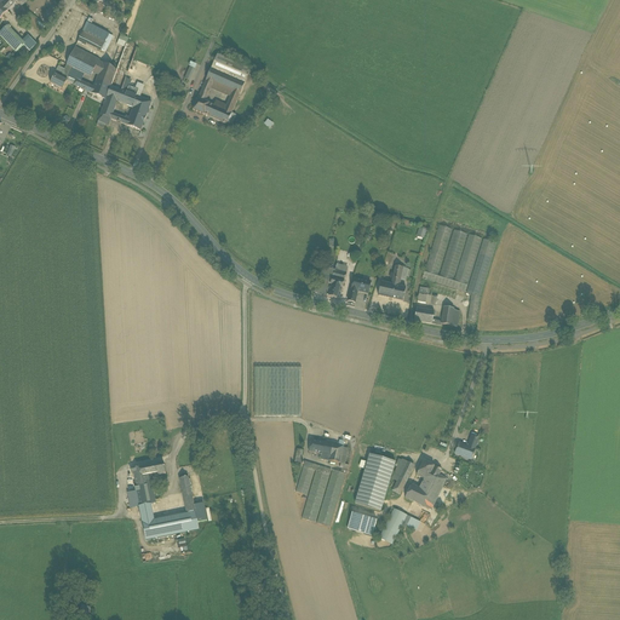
[(0,4),(0,19),(17,0),(6,0),(3,6),(0,4)]
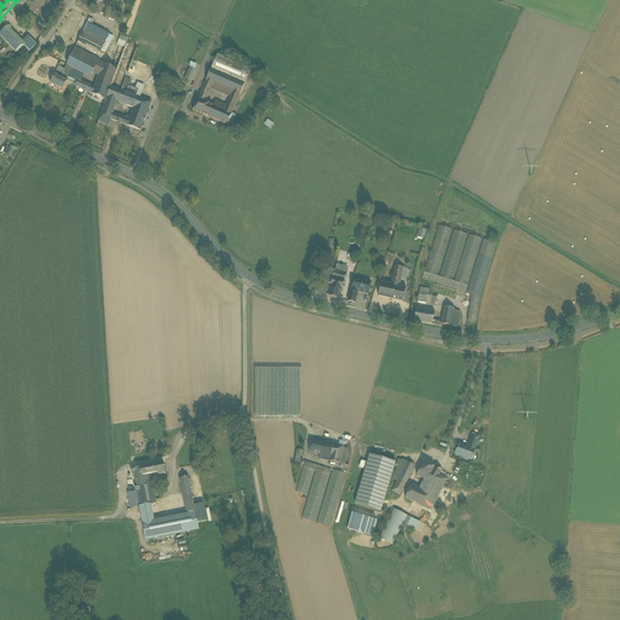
[(109,35),(87,24),(82,32),(105,44),(109,35)]
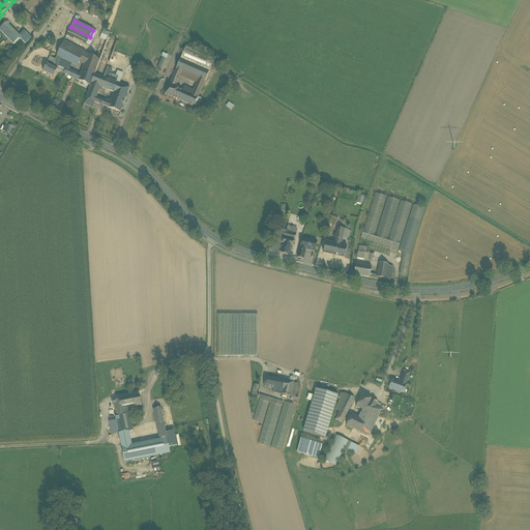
[(21,37),(6,23),(0,28),(0,31),(13,46),(21,39),(22,38),(21,37)]
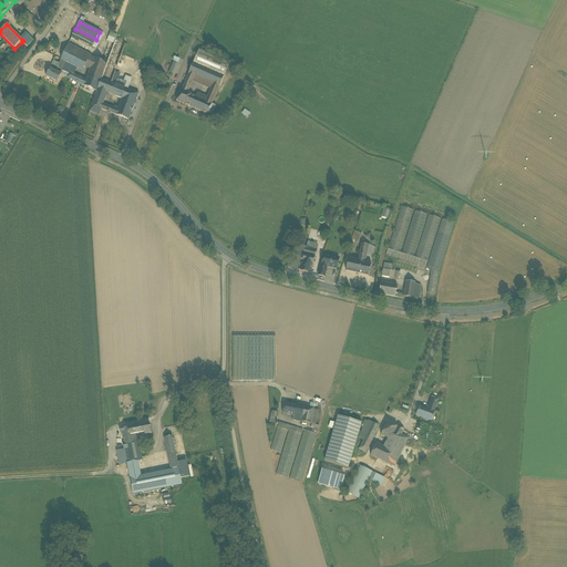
[(96,40),(75,29),(72,37),(92,48),(93,47),(96,40)]
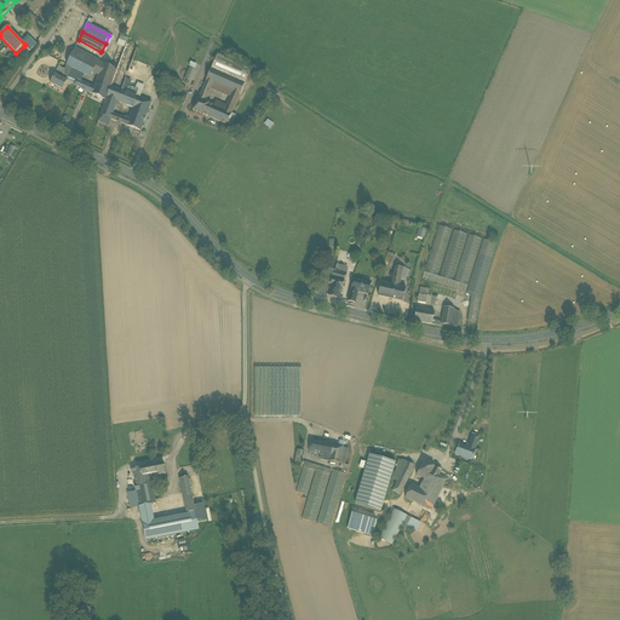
[(105,44),(102,51),(105,52),(113,38),(109,35),(105,44)]
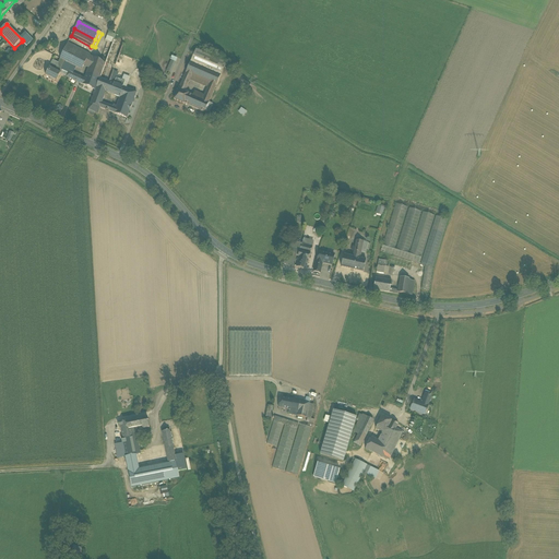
[(106,40),(113,43),(114,38),(116,38),(117,35),(108,32),(106,40)]
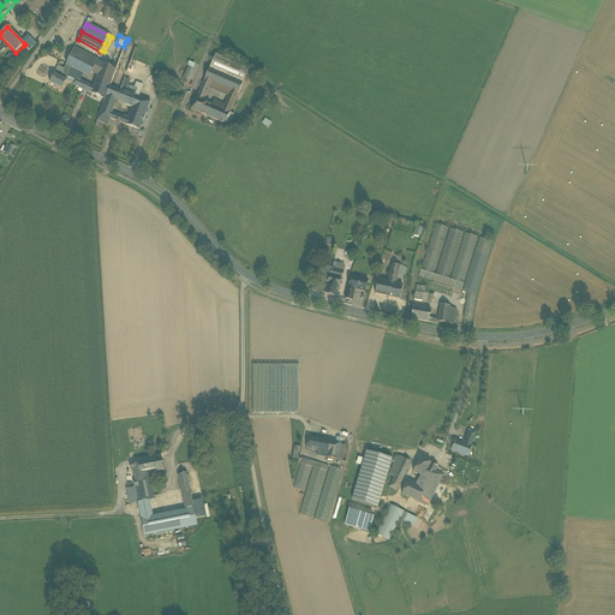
[(36,45),(30,37),(24,43),(25,45),(24,46),(29,51),(36,45)]
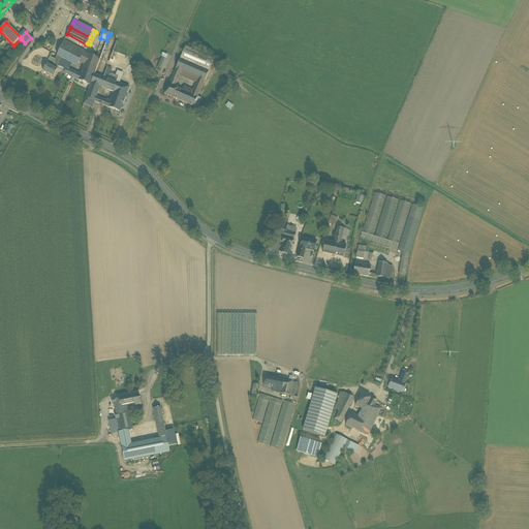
[(107,38),(96,70),(95,74),(103,78),(107,68),(117,41),(107,38)]
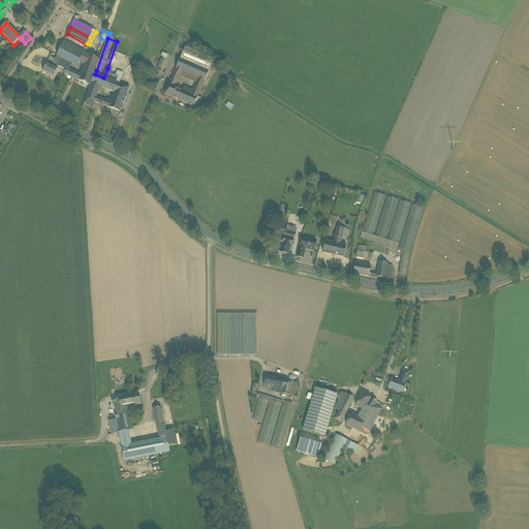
[(54,63),(52,67),(57,69),(62,59),(72,64),(74,60),(80,63),(85,52),(64,41),(55,60),(54,63)]
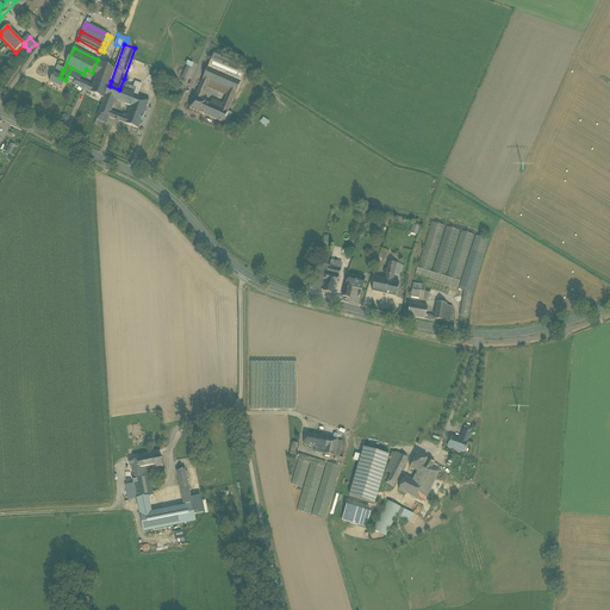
[(247,69),(213,55),(207,68),(241,82),(247,69)]
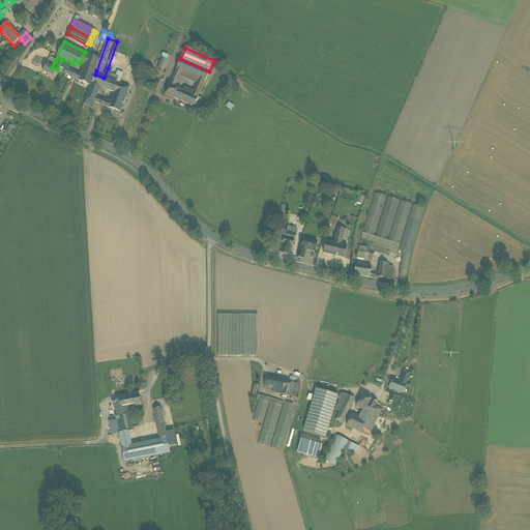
[(164,53),(158,67),(162,68),(166,58),(168,59),(169,55),(164,53)]
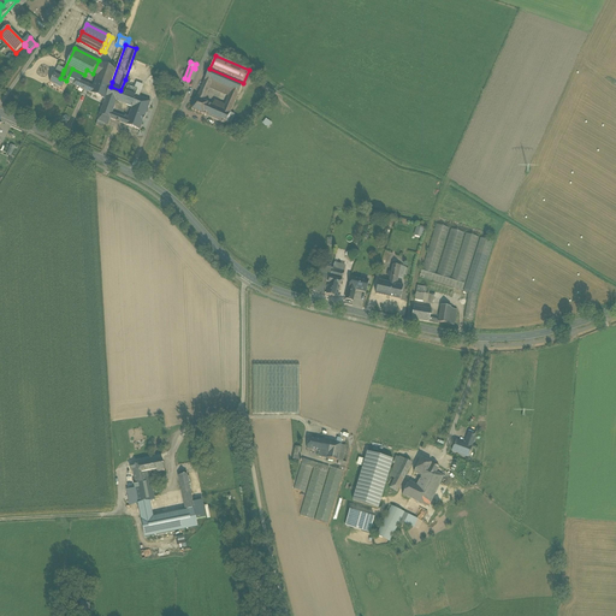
[(116,70),(102,63),(94,87),(108,94),(111,87),(112,82),(116,70)]
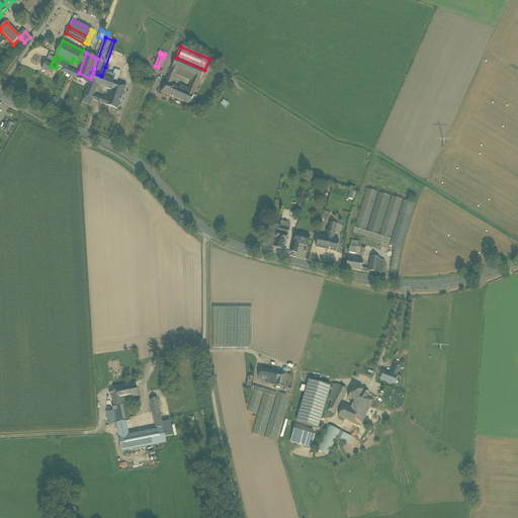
[(204,70),(176,58),(172,68),(178,71),(176,75),(192,82),(194,78),(200,80),(204,70)]
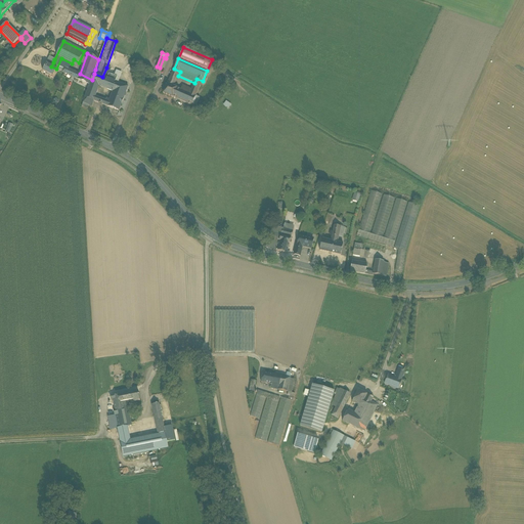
[(51,67),(46,63),(43,71),(53,77),(57,69),(56,69),(51,67)]
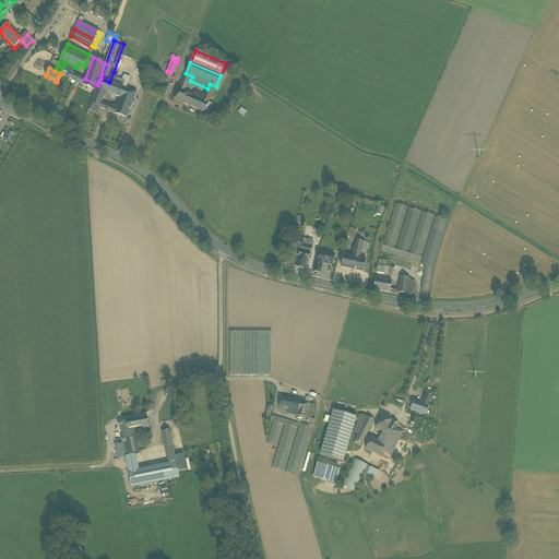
[(79,76),(68,72),(68,73),(69,73),(67,78),(75,82),(79,76)]
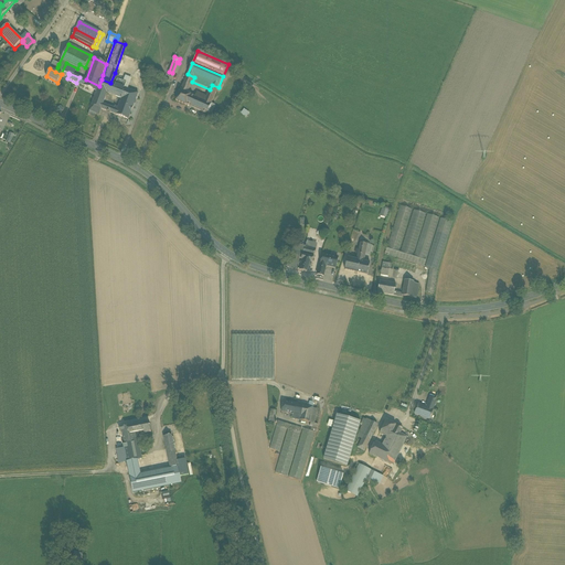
[(125,76),(115,73),(110,83),(121,87),(125,76)]
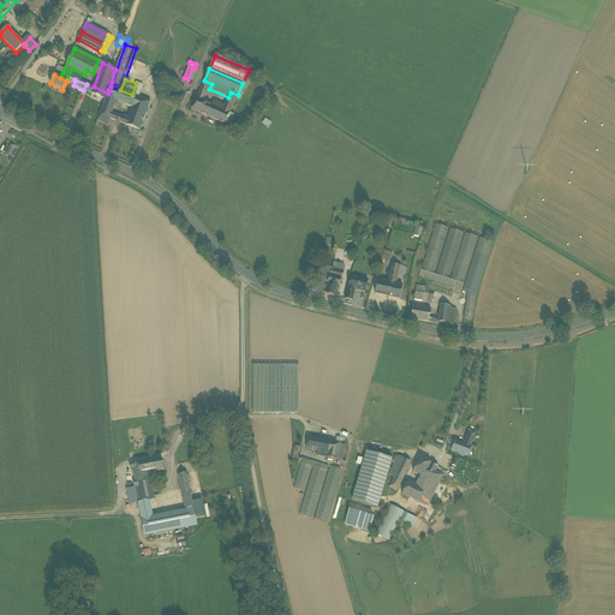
[(204,81),(198,94),(206,97),(209,89),(212,84),(204,81)]
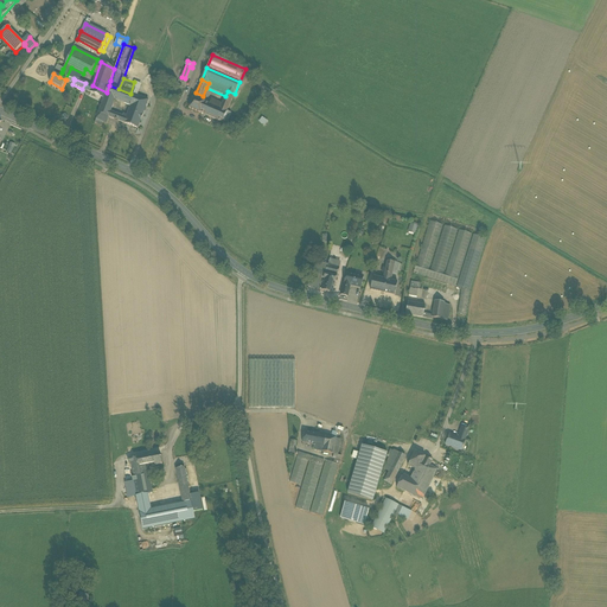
[(107,93),(93,85),(90,93),(103,98),(104,98),(107,93)]
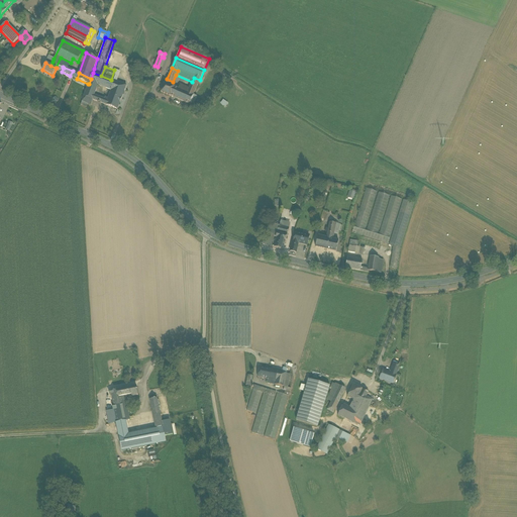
[(101,76),(93,73),(91,79),(89,84),(88,84),(84,96),(93,100),(94,95),(98,86),(101,76)]
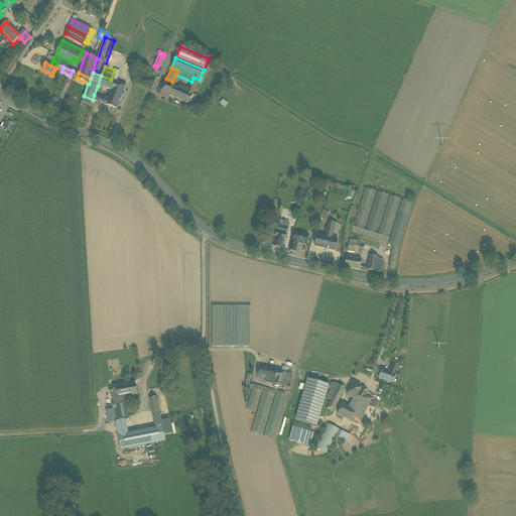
[(101,76),(98,86),(111,91),(114,81),(111,80),(101,76)]
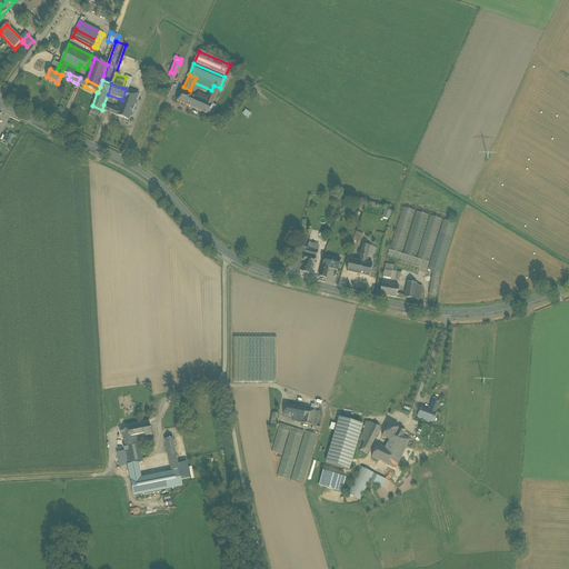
[(200,95),(198,98),(197,97),(197,98),(192,96),(188,106),(208,116),(220,88),(213,86),(211,90),(208,98),(200,95)]
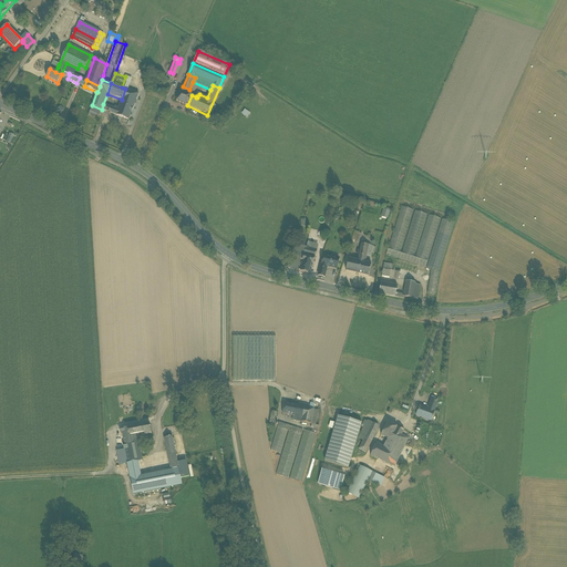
[(138,94),(125,89),(122,100),(120,103),(133,109),(138,94)]
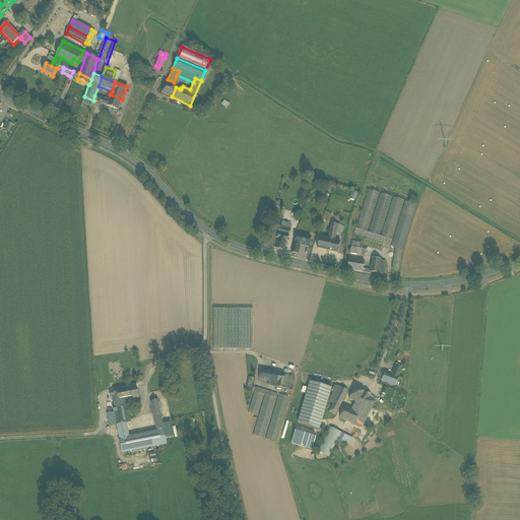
[(176,87),(167,83),(161,92),(172,98),(172,96),(176,87)]
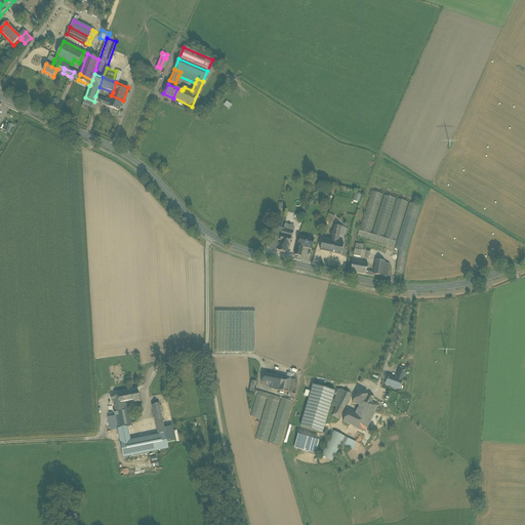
[(123,101),(111,95),(109,102),(107,107),(119,112),(123,101)]
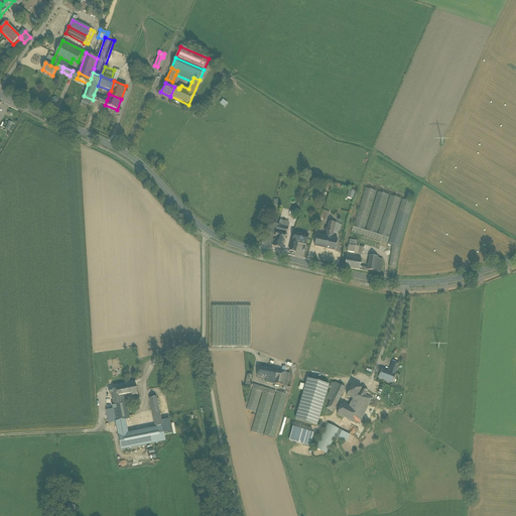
[(93,100),(84,96),(82,102),(88,104),(91,105),(93,100)]
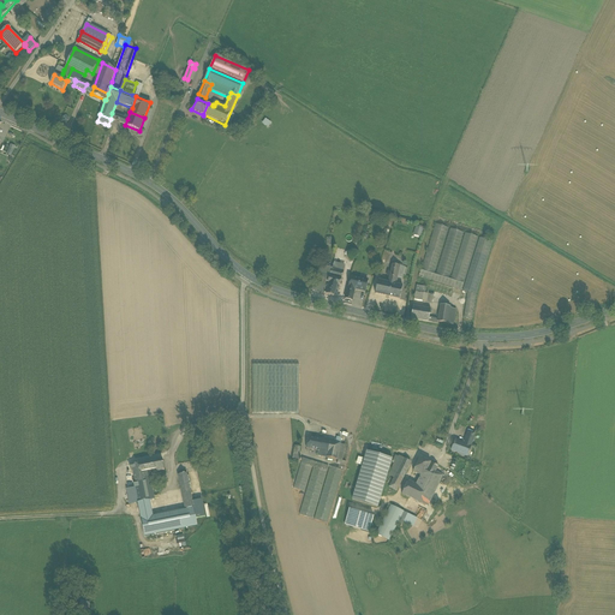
[(435,224),(419,278),(461,291),(478,238),(465,233),(451,280),(449,280),(464,233),(451,228),(436,275),(434,275),(448,228),(435,224)]
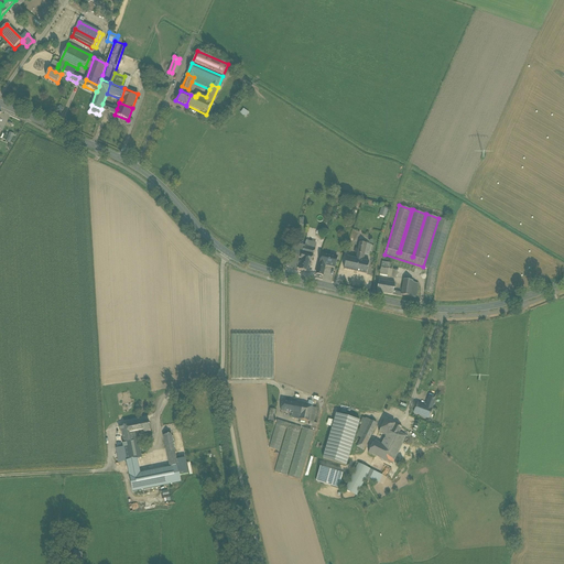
[(387,217),(389,208),(381,207),(379,216),(387,217)]
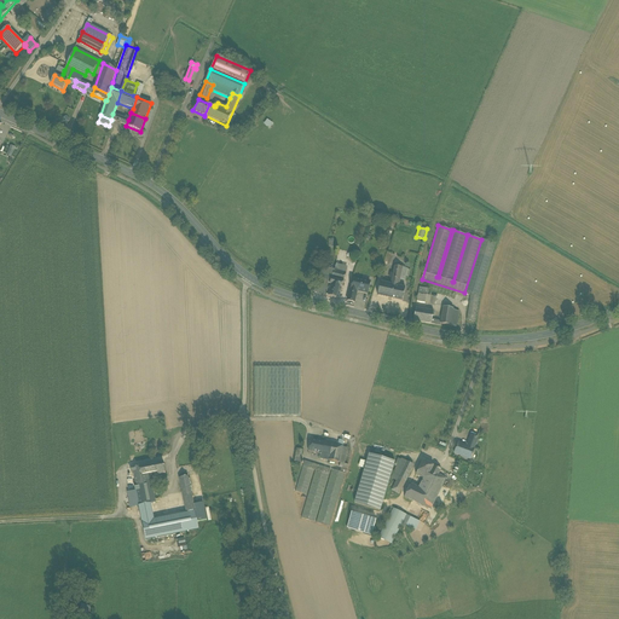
[(482,239),(466,293),(470,294),(479,298),(496,243),(482,239)]
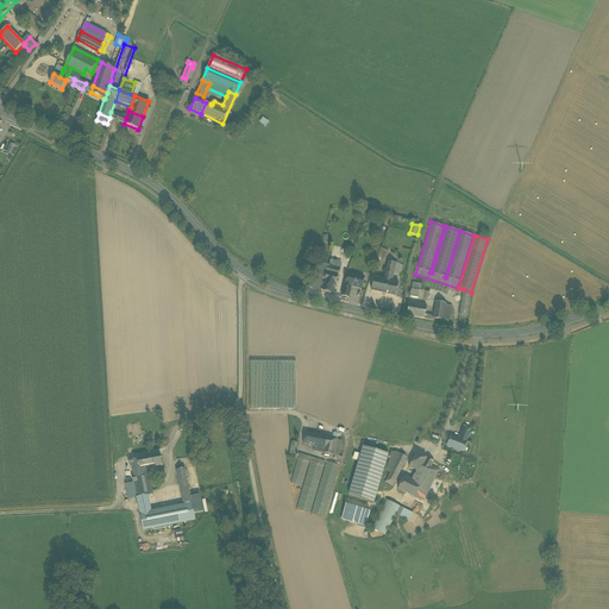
[(385,274),(394,276),(396,264),(388,262),(387,269),(385,274)]
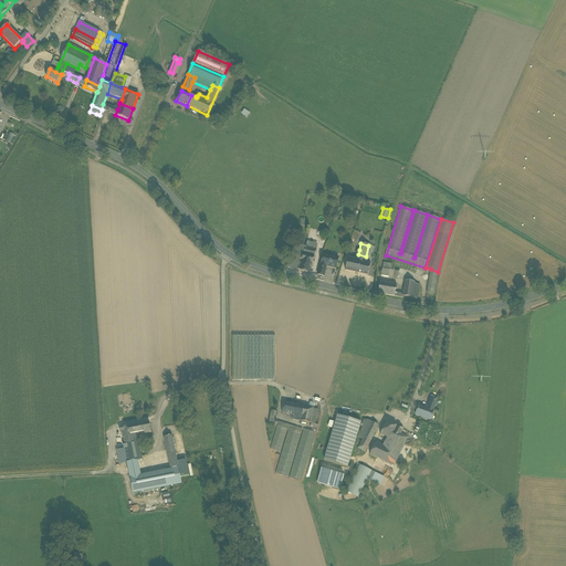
[(305,248),(294,244),(292,251),(304,254),(305,248)]
